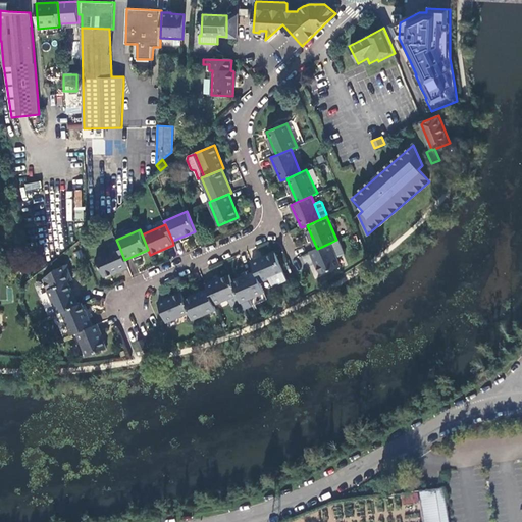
[(341,266),(330,243),(317,249),(310,252),(320,274),(341,266)]
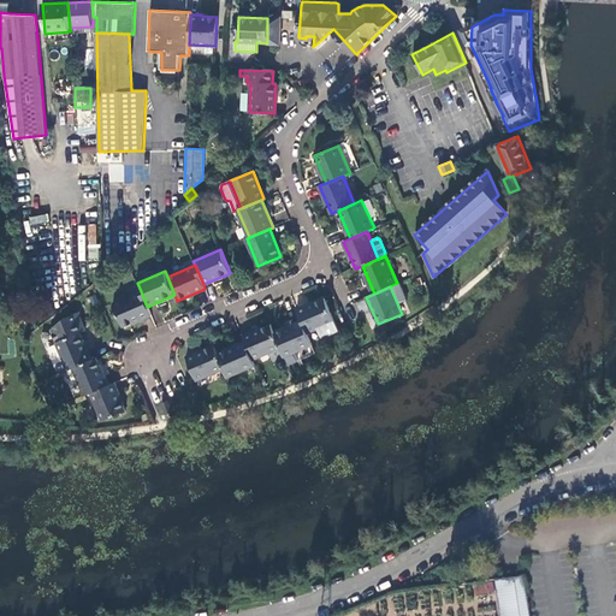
[(124,326),(150,315),(147,307),(141,291),(114,303),(124,326)]
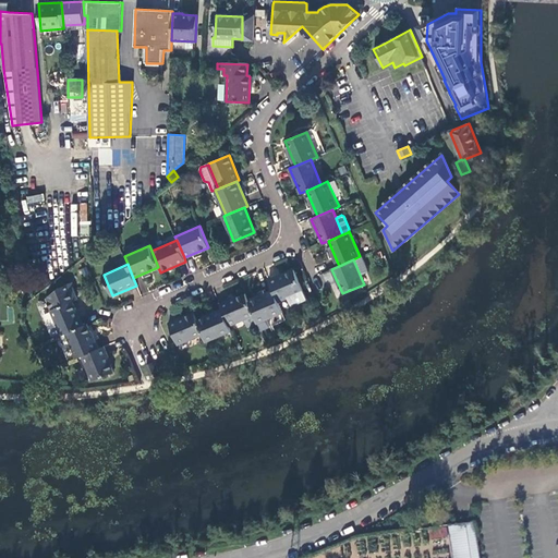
[(294,270),(268,281),(273,291),(277,302),(303,291),(294,270)]
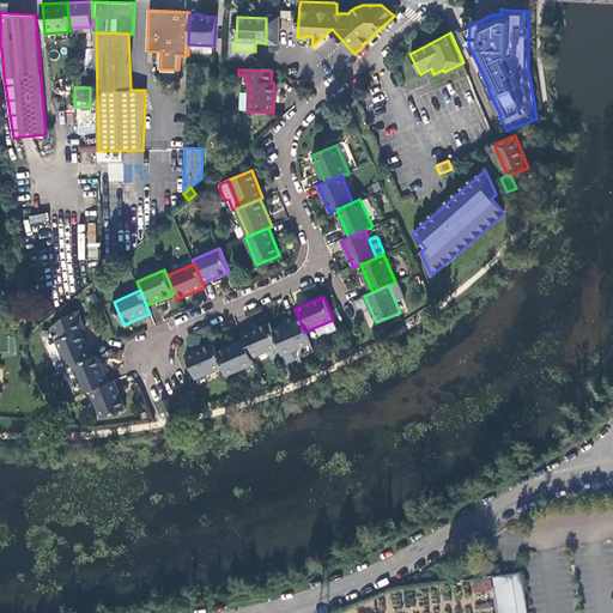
[(50,328),(67,368),(73,365),(91,357),(80,331),(85,328),(78,311),(66,316),(50,328)]
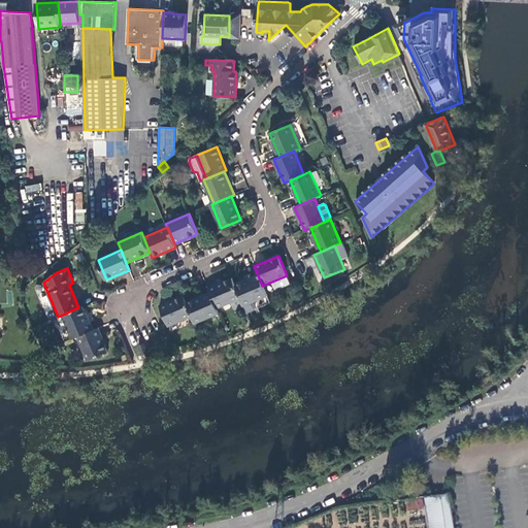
[(243,305),(267,296),(262,286),(258,275),(234,286),(239,298),(243,305)]
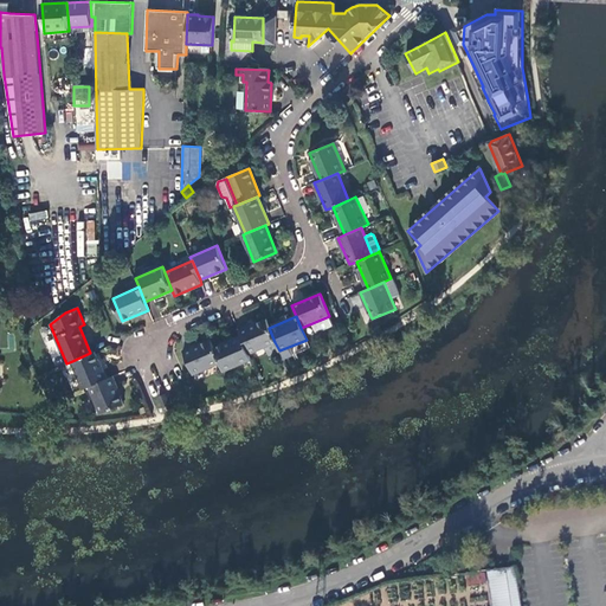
[(265,320),(238,330),(240,336),(247,354),(263,347),(275,342),(269,328),(265,320)]
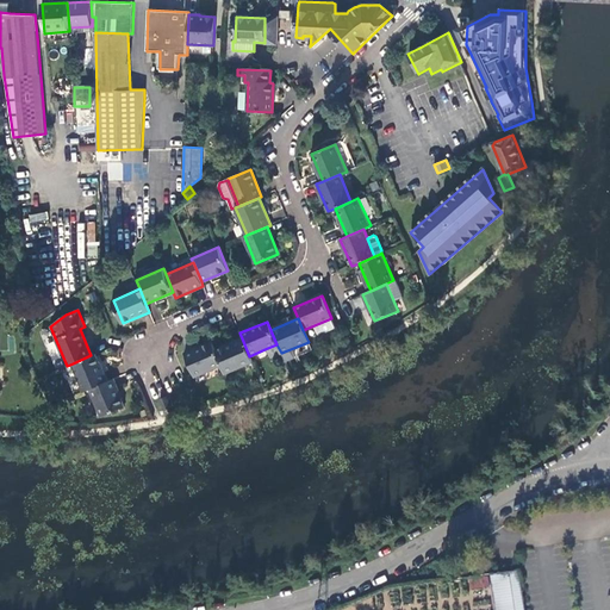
[(225,373),(251,362),(249,356),(242,338),(215,349),(222,365),(225,373)]
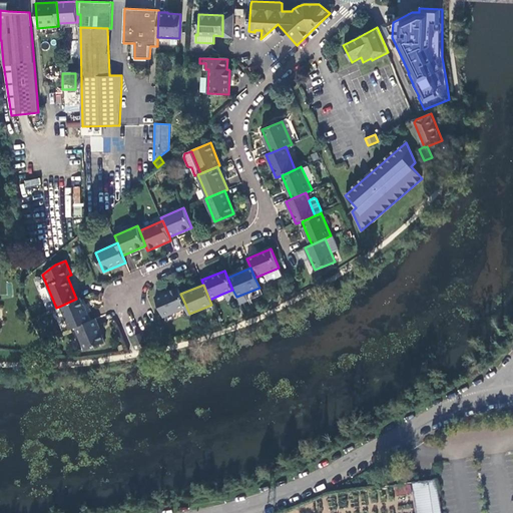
[(163,317),(186,307),(180,294),(177,287),(154,297),(163,317)]
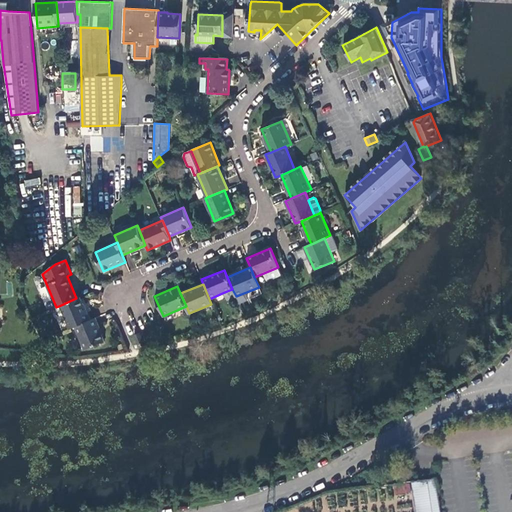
[(227,300),(236,296),(232,289),(222,293),(227,300)]
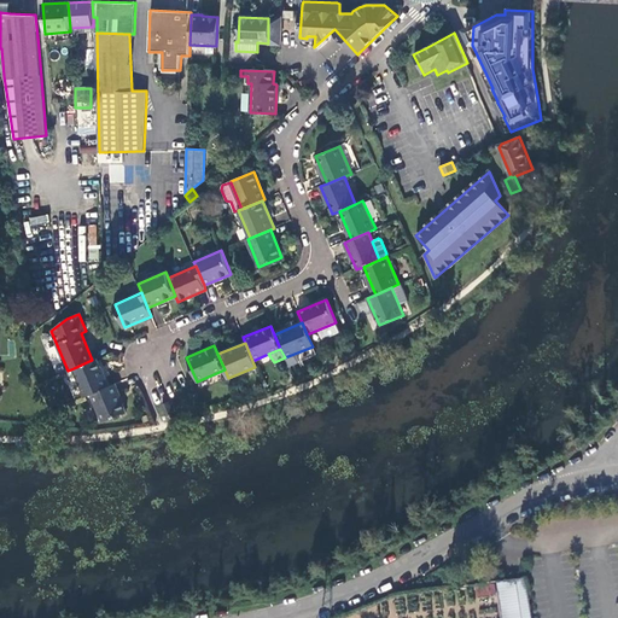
[(74,368),(86,397),(91,395),(110,386),(98,357),(92,360),(74,368)]
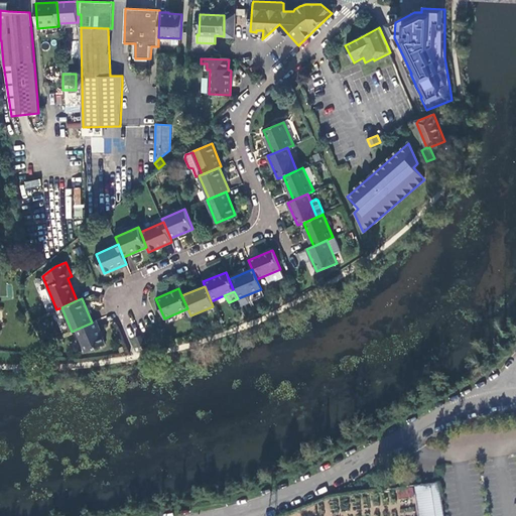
[(107,344),(97,319),(92,323),(76,330),(86,353),(107,344)]
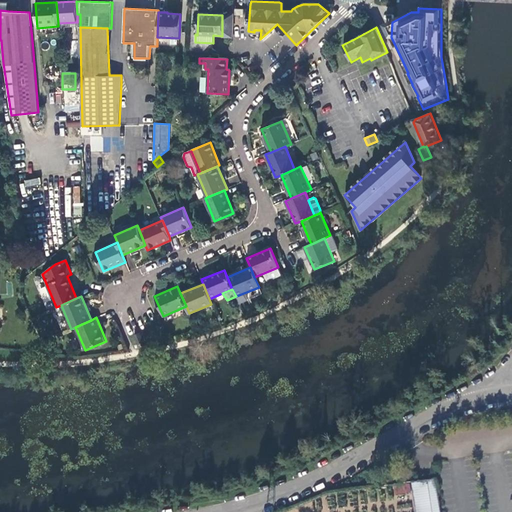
[(134,335),(137,344),(144,341),(140,333),(134,335)]
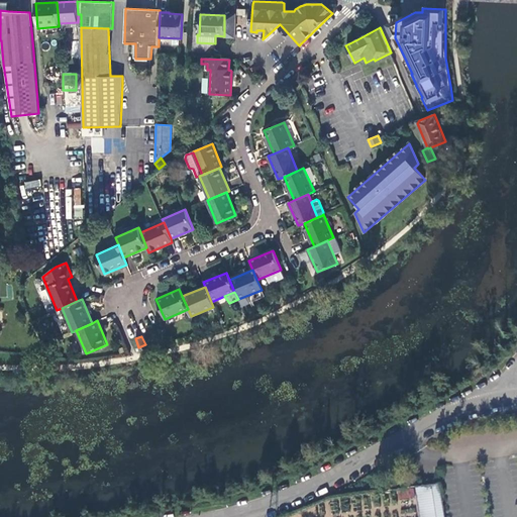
[(445,516),(441,485),(416,488),(420,516),(445,516)]
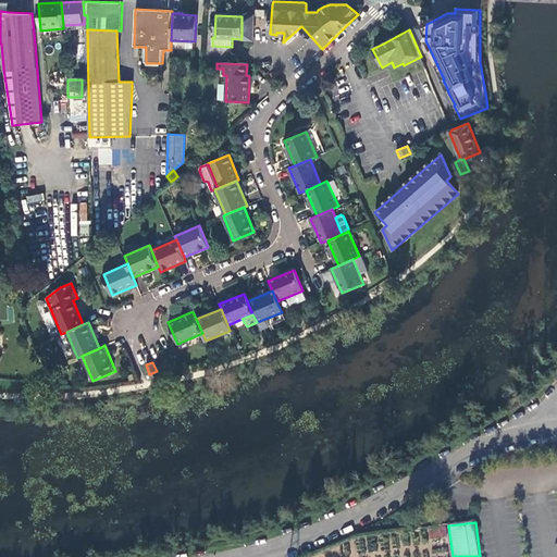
[(446,537),(446,527),(429,527),(428,537),(446,537)]
